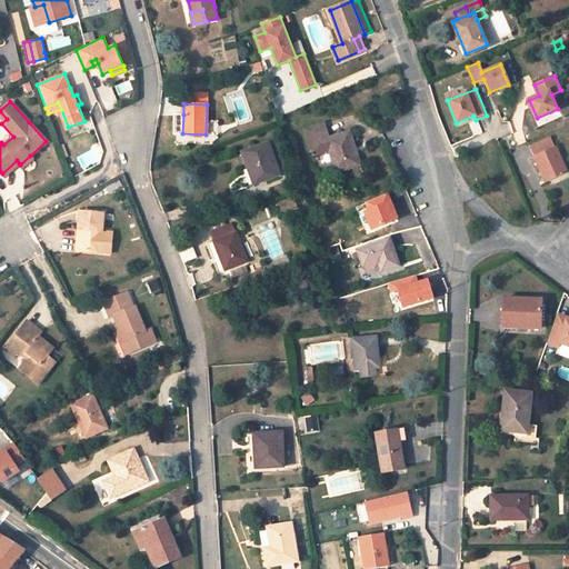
[(323,123),(305,130),(312,153),(329,149),(336,170),(359,162),(349,131),(328,138),(323,123)]
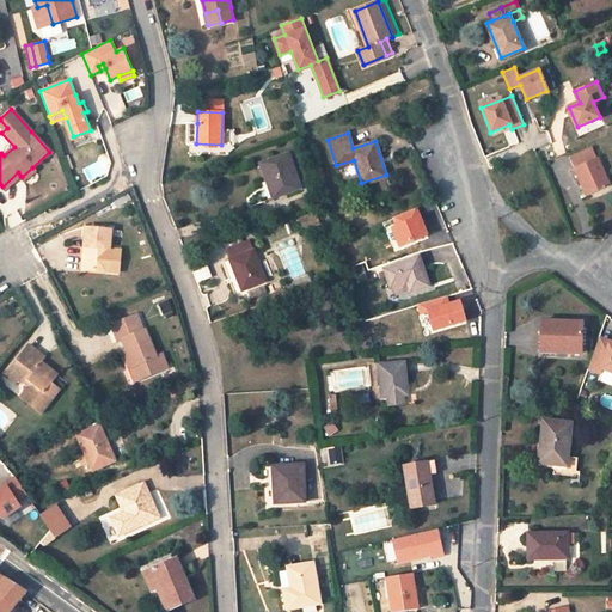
[(575,167),(574,167),(586,196),(610,185),(598,157),(595,158),(592,148),(587,151),(591,159),(587,161),(582,152),(570,157),(575,167)]
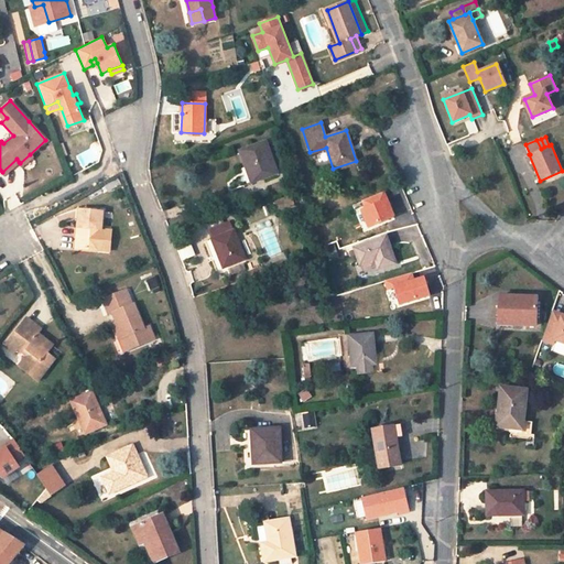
[(266,140),(239,150),(246,166),(251,164),(257,180),(278,172),(266,140)]
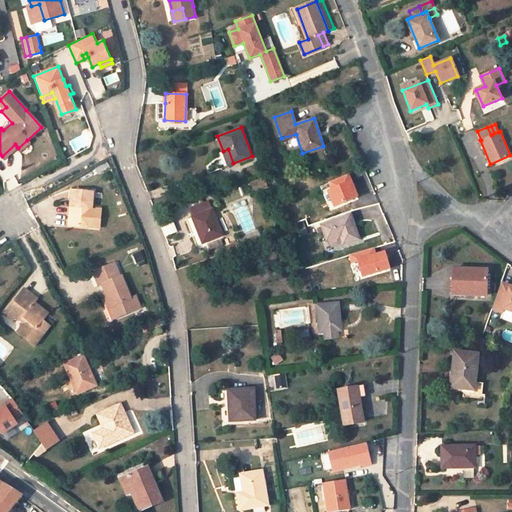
[(29,142),(27,140),(18,148),(20,150),(29,142)]
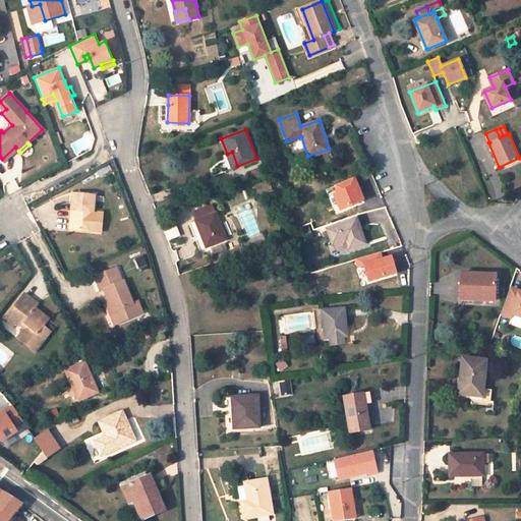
[(17,150),(15,147),(2,159),(4,162),(17,150)]
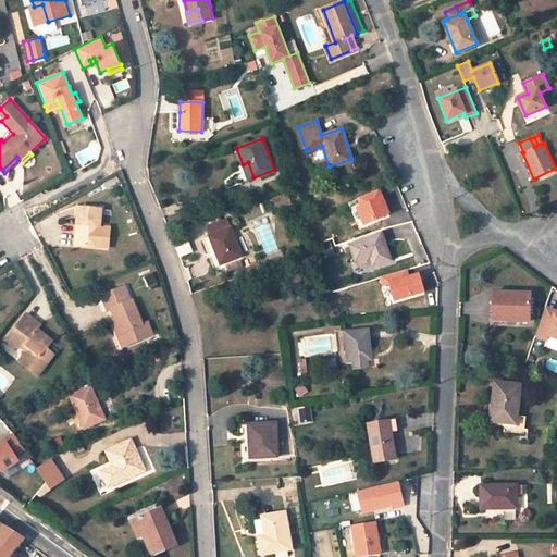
[(248,162),(243,164),(248,180),(254,177),(248,162)]
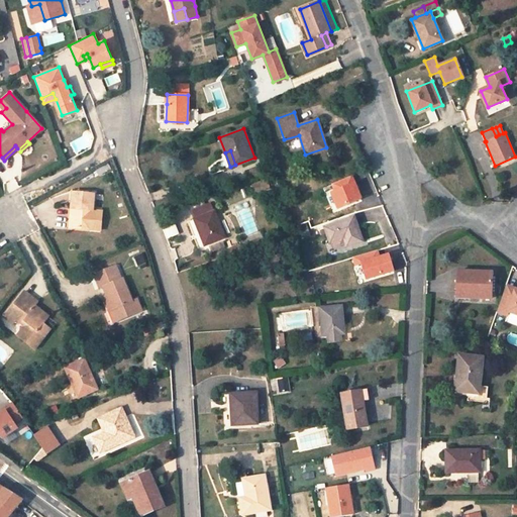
[(110,169),(108,165),(97,170),(99,174),(110,169)]
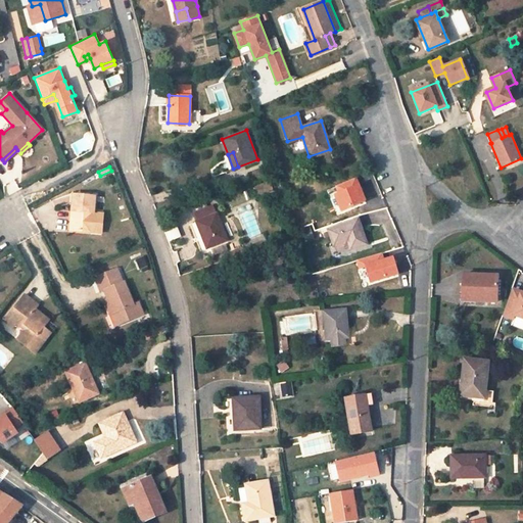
[(265,168),(258,171),(260,177),(267,175),(265,168)]
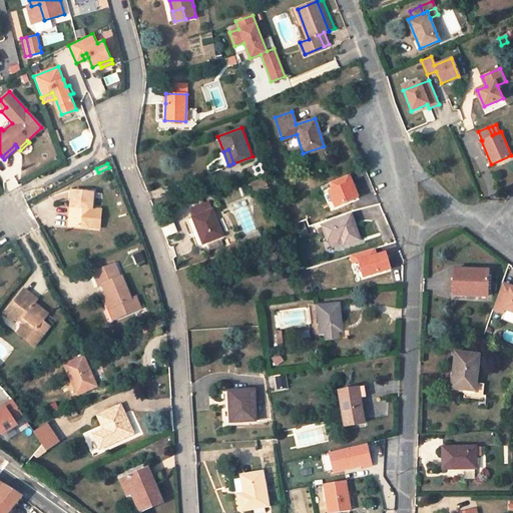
[(329,190),(336,205),(359,195),(349,174),(330,183),(332,189),(329,190)]
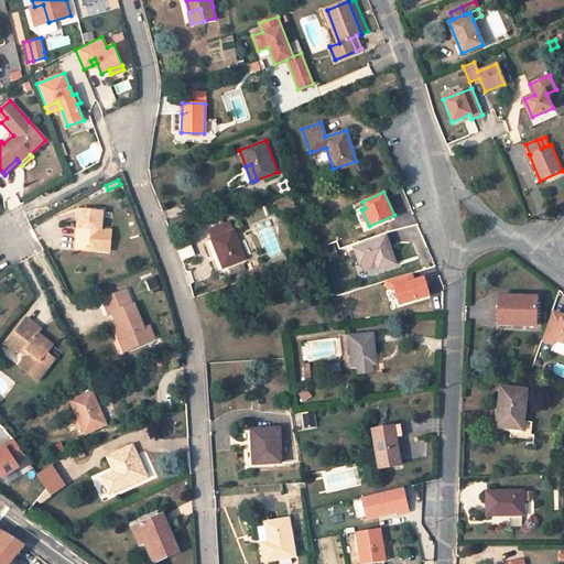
[(77,228),(80,228),(78,248),(99,250),(104,210),(78,208),(77,228)]
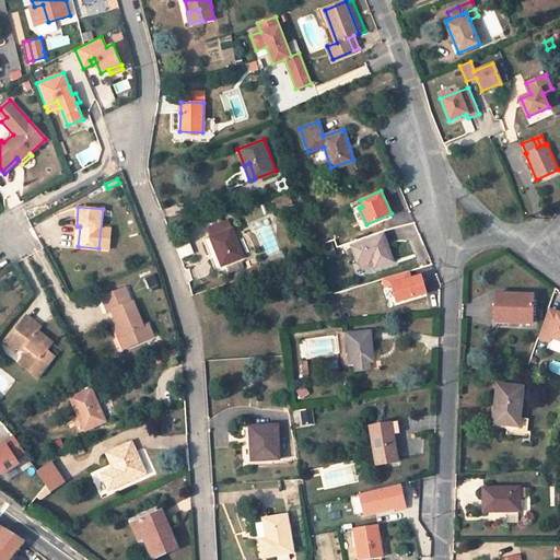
[(228,220),(207,228),(221,265),(243,256),(228,220)]
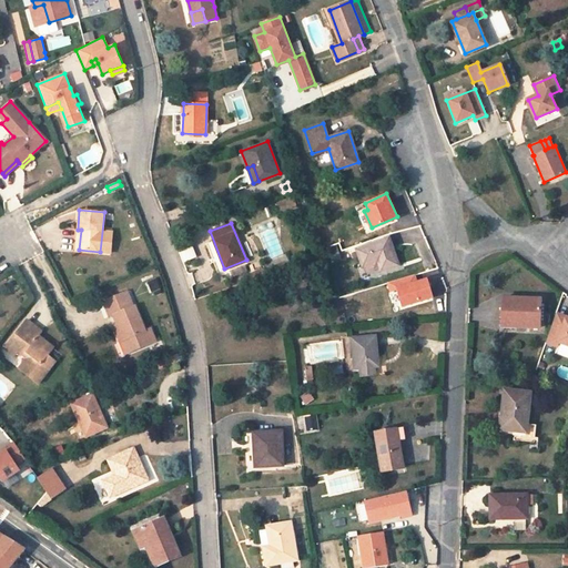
[(357,251),(352,253),(354,257),(358,255),(363,269),(376,263),(378,267),(379,271),(398,264),(388,237),(357,249),(357,251)]
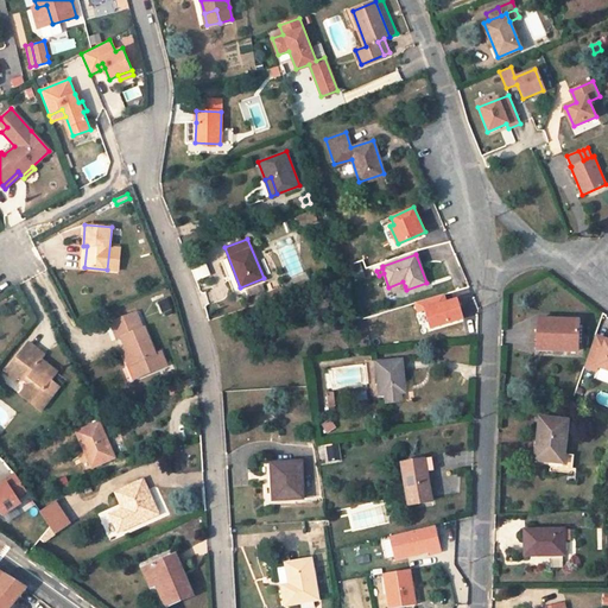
[(360,263),(352,266),(355,279),(365,276),(360,263)]
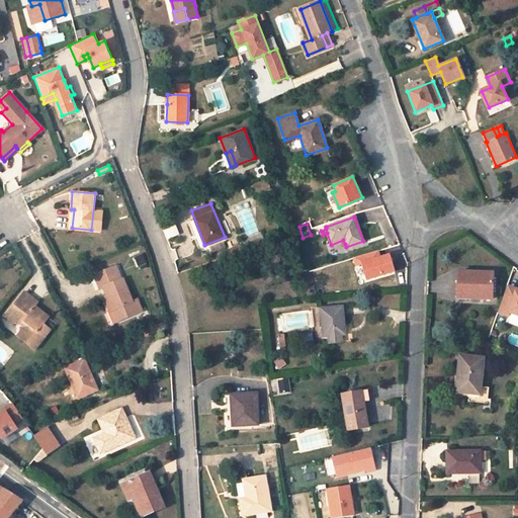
[(176,225),(165,230),(168,240),(180,235),(176,225)]
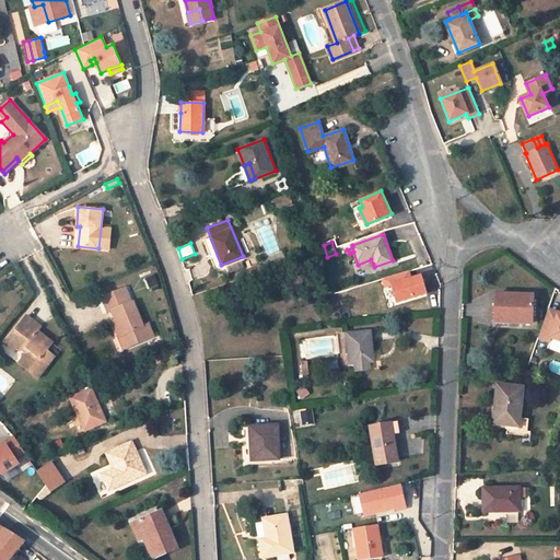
[(373,264),(371,259),(358,265),(360,268),(373,264)]
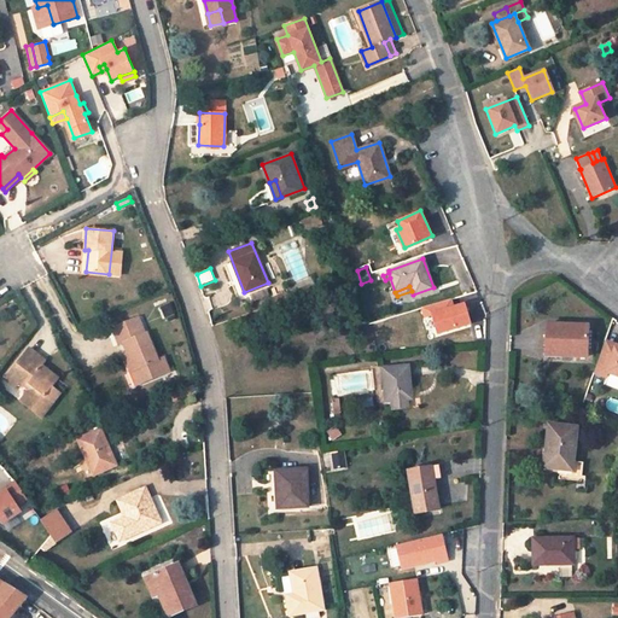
[(464,303),(453,307),(450,299),(421,308),(424,316),(432,314),(438,332),(470,322),(464,303)]
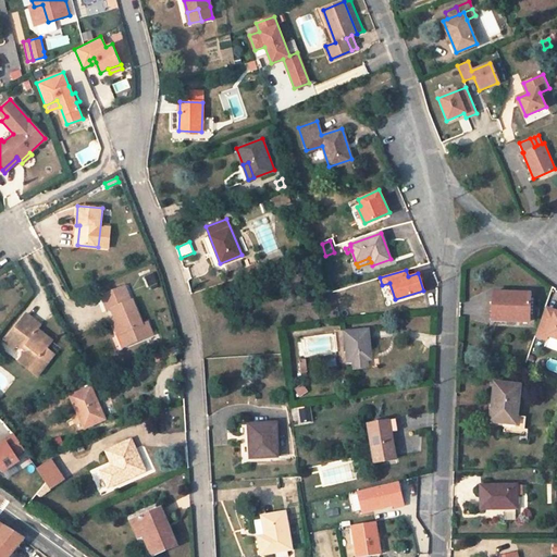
[(148,288),(159,284),(155,273),(143,277),(148,288)]
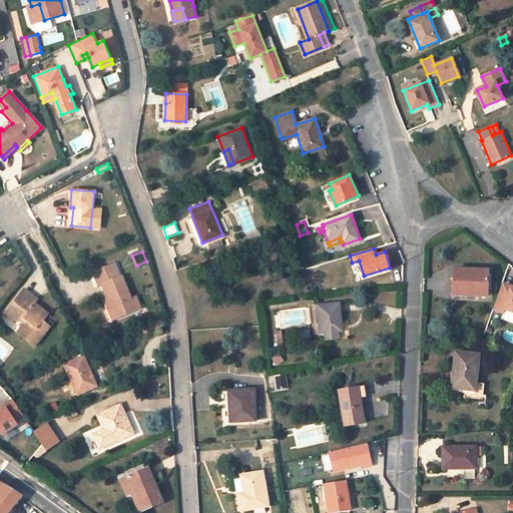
[(99,287),(102,285),(105,293),(108,299),(104,300),(108,309),(111,307),(116,318),(140,308),(135,296),(131,298),(121,276),(120,277),(114,263),(93,273),(99,287)]
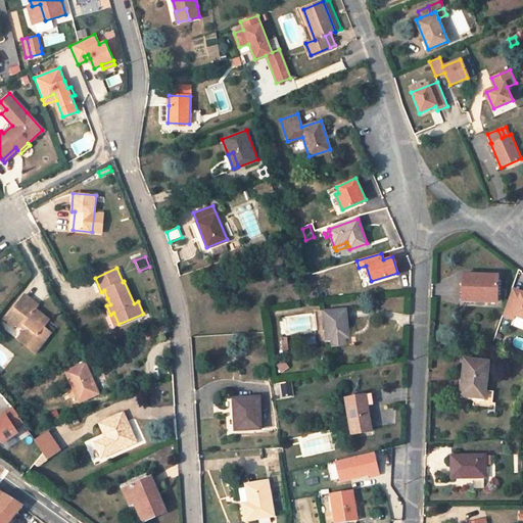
[(497,275),(464,275),(463,300),(496,301),(497,275)]
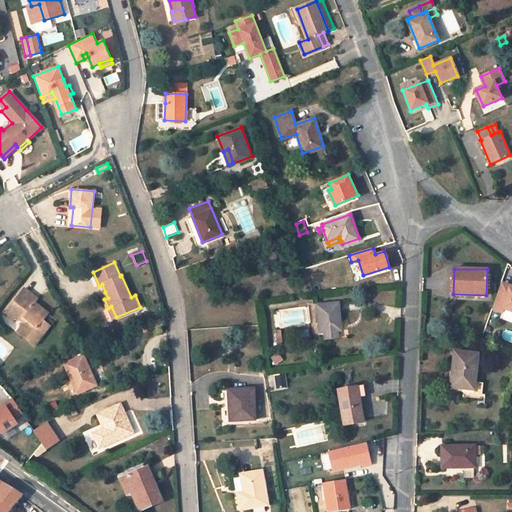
[(509,289),(500,285),(492,309),(501,312),(503,308),(506,309),(511,311),(511,288),(510,288),(509,289)]
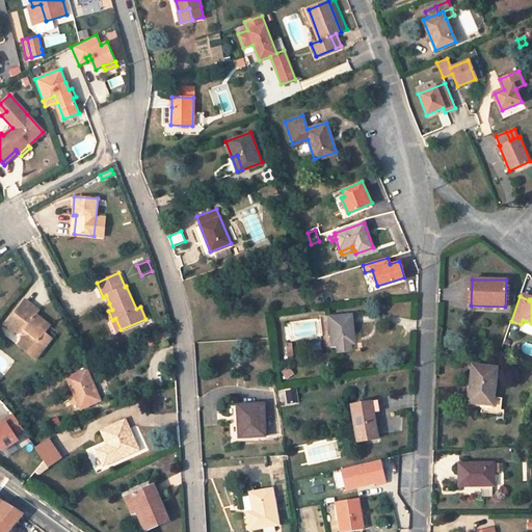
[(14,334),(17,328),(24,335),(18,344),(35,357),(52,337),(46,333),(51,326),(35,314),(38,310),(25,300),(4,326),(14,334)]
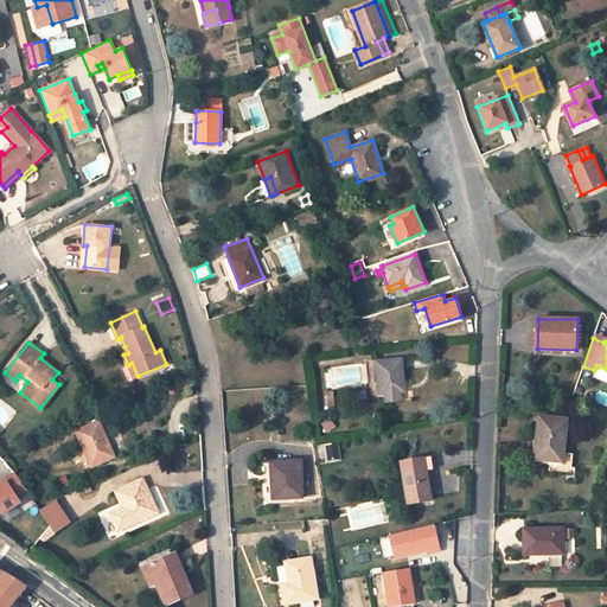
[(401,359),(376,362),(379,394),(385,394),(387,401),(401,400),(400,391),(404,391),(401,359)]
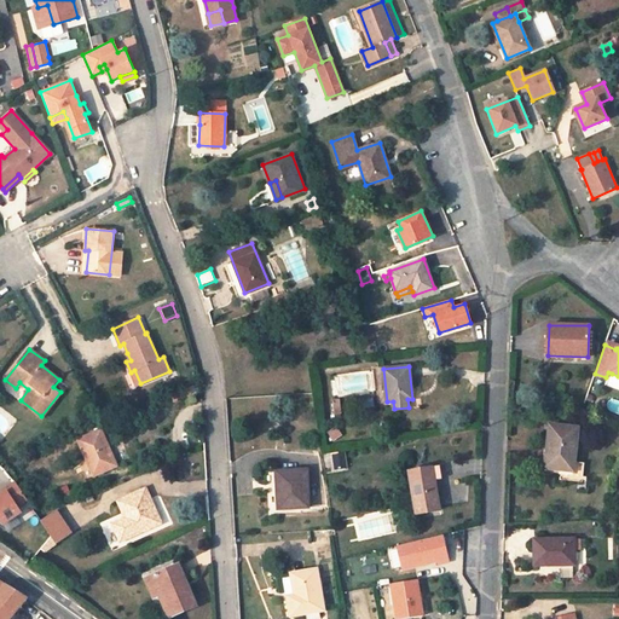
[(134,370),(131,372),(137,385),(140,383),(134,370)]
